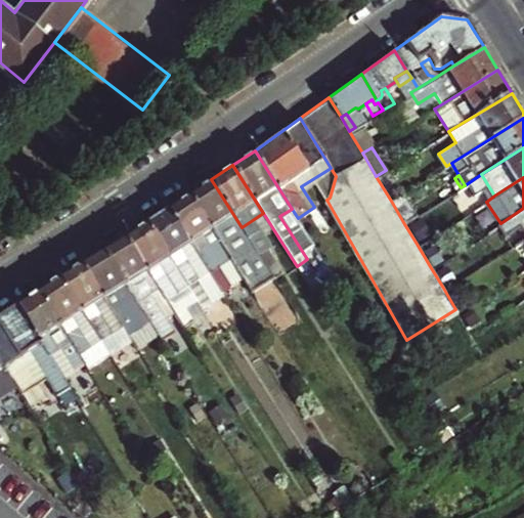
[(252,243),(242,227),(211,179),(189,192),(230,256),(242,249),(252,243)]
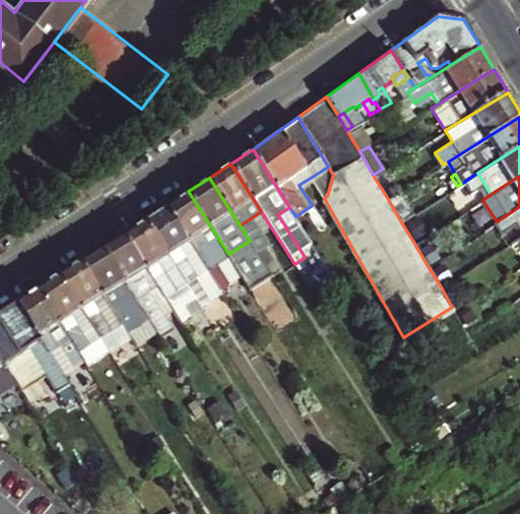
[(168,204),(207,267),(219,285),(229,279),(217,261),(229,254),(188,191),(168,204)]
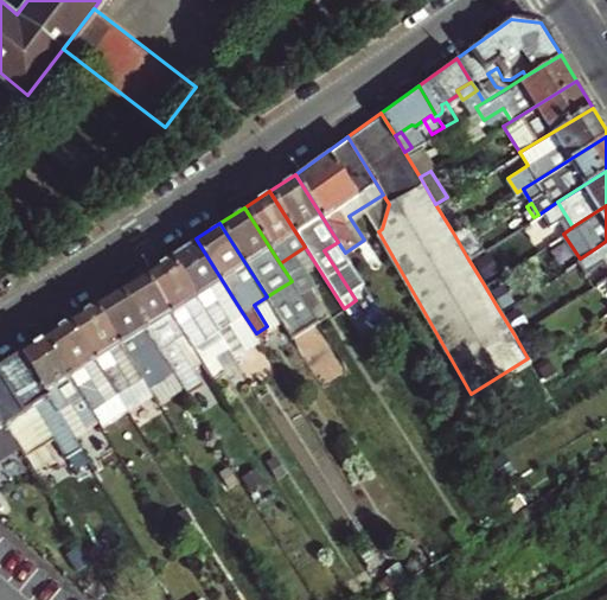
[(468,223),(453,233),(467,257),(484,248),(468,223)]
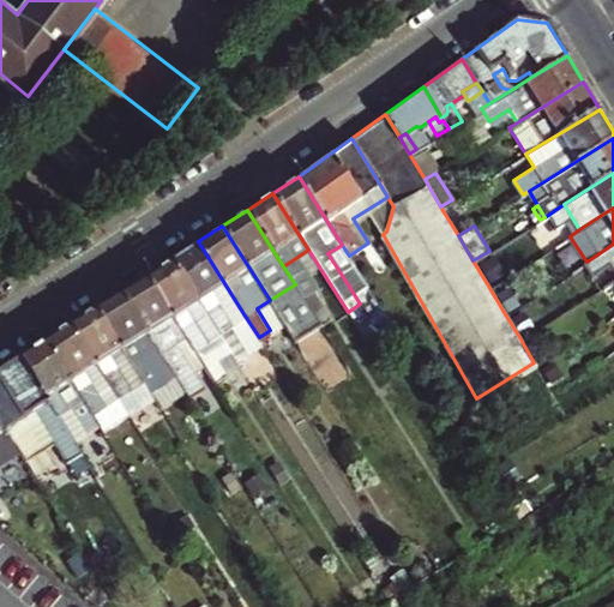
[(229,325),(245,316),(198,241),(173,257),(221,331),(229,325)]
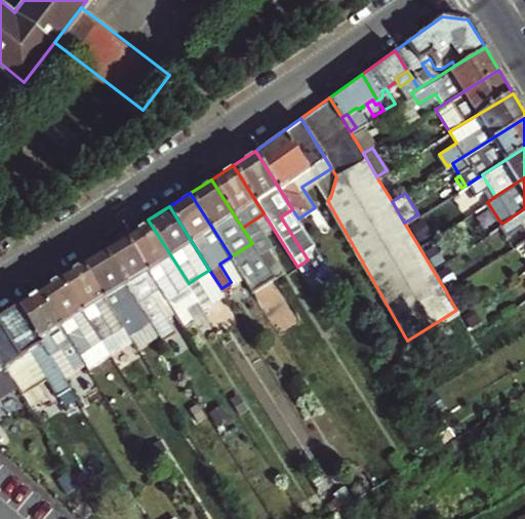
[(524,232),(524,208),(517,213),(501,224),(498,225),(505,235),(521,225),(524,232)]
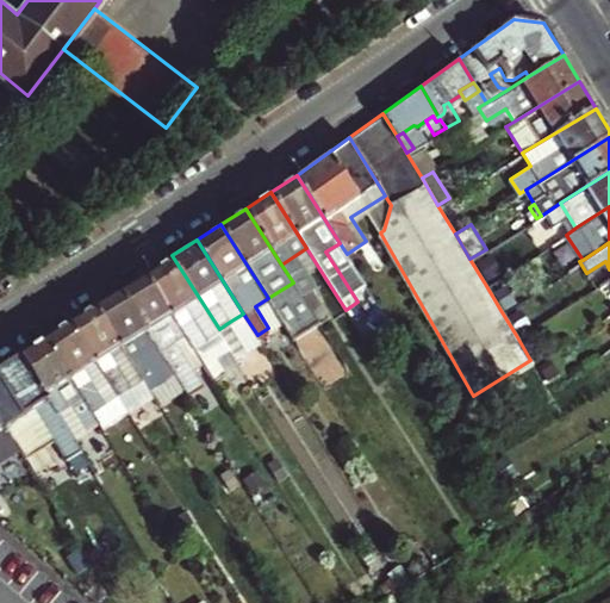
[(347,254),(340,243),(325,252),(332,262),(347,254)]
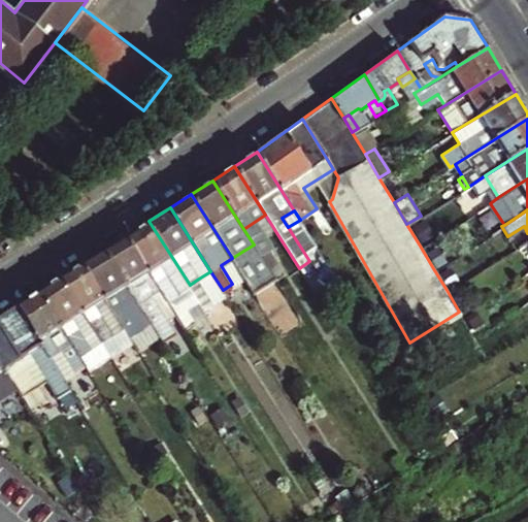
[(149,221),(126,235),(167,299),(184,325),(195,319),(178,292),(190,285),(149,221)]
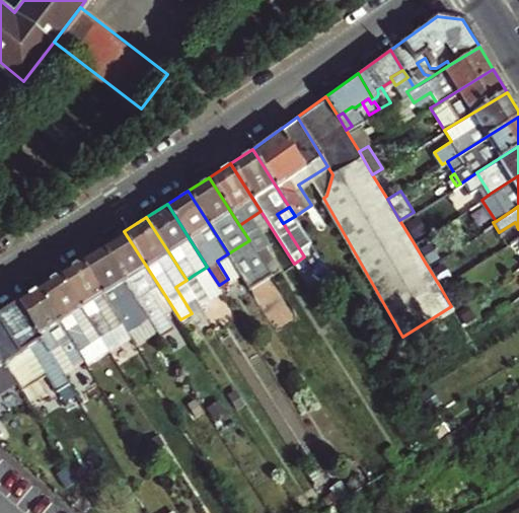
[(239,225),(249,240),(256,251),(269,243),(251,217),(239,225)]
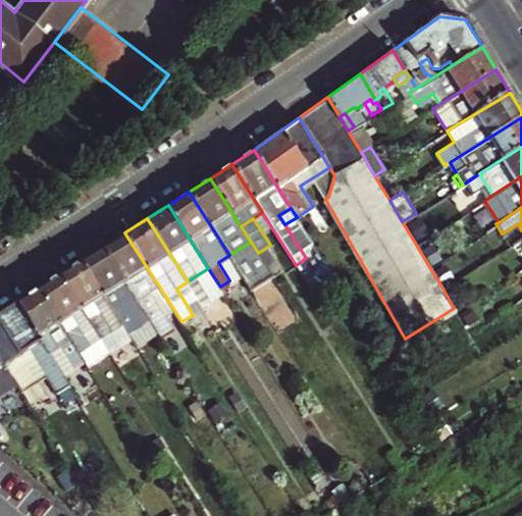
[(165,296),(124,233),(104,246),(144,310),(157,329),(167,322),(155,303),(165,296)]
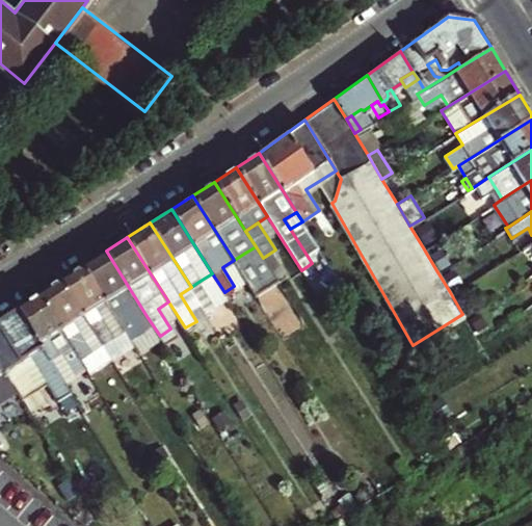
[(106,251),(84,265),(125,330),(135,323),(147,316),(106,251)]
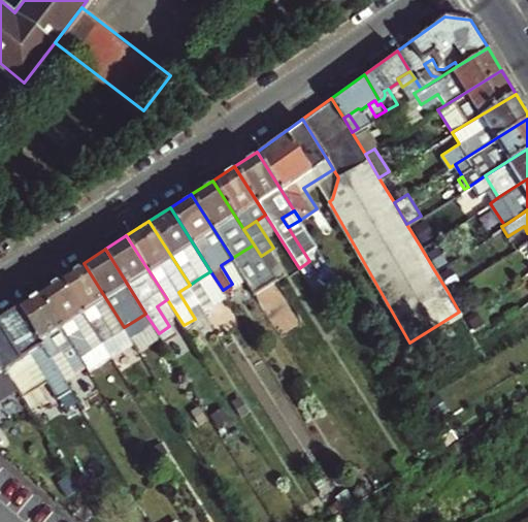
[(255,269),(243,251),(232,258),(243,276),(255,269)]
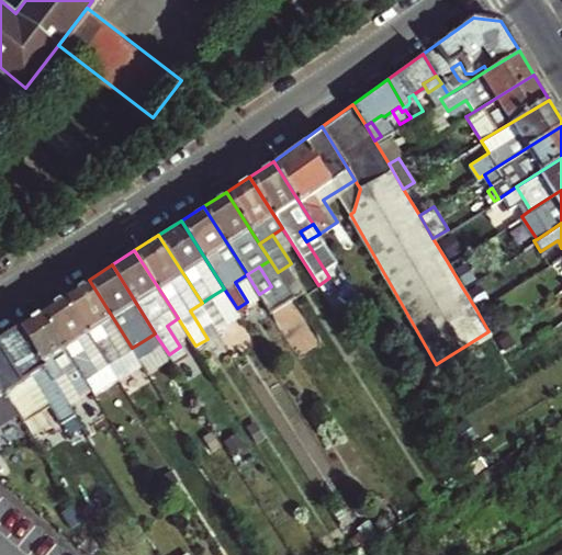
[(89,280),(66,294),(110,363),(119,376),(128,369),(120,355),(132,348),(89,280)]
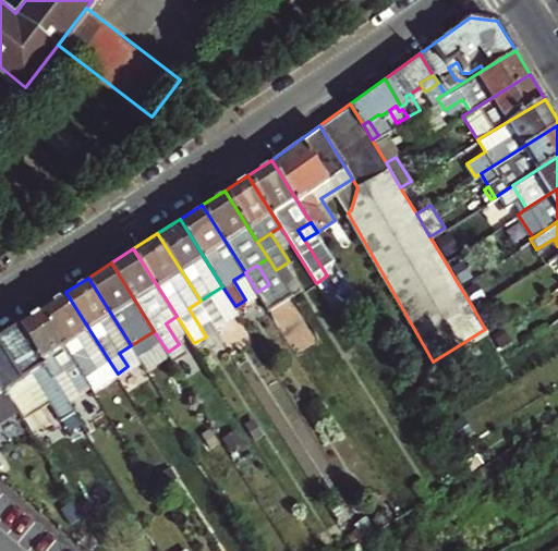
[(109,360),(65,292),(43,307),(91,383),(94,388),(105,381),(96,368),(109,360)]
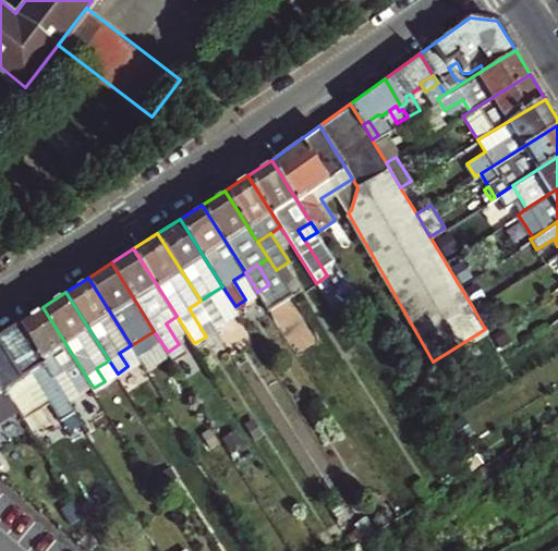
[(208,295),(201,301),(213,320),(220,315),(208,295)]
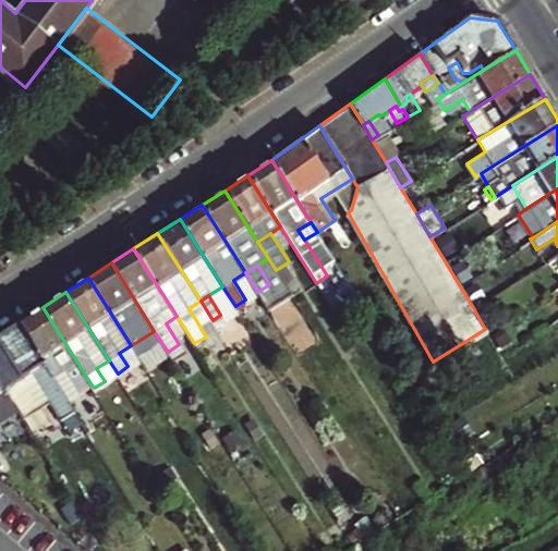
[(241,315),(251,307),(245,300),(235,306),(241,315)]
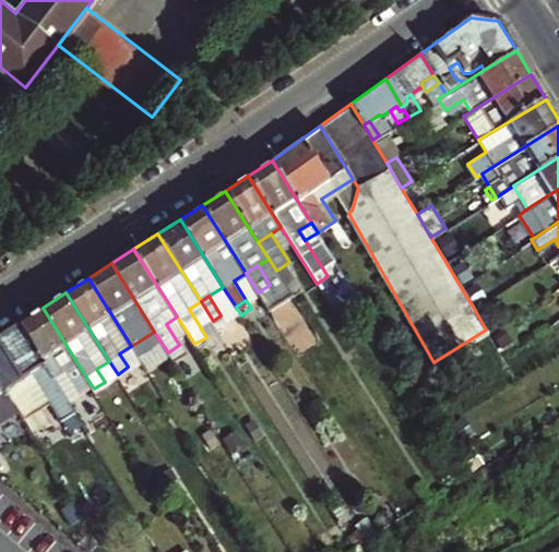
[(91,384),(43,308),(19,323),(68,399),(80,392),(91,384)]
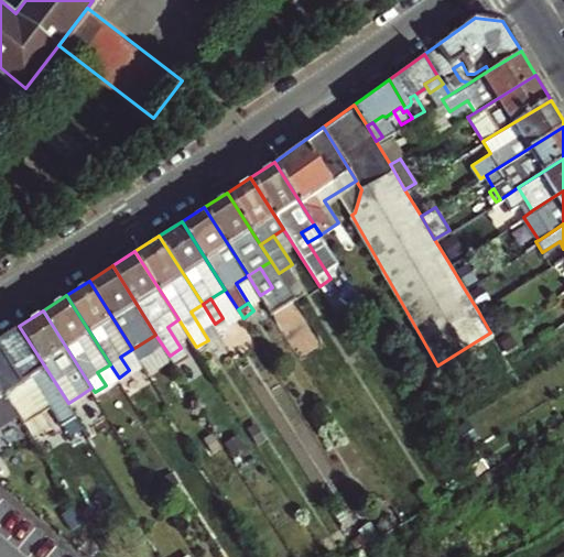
[(68,403),(19,326),(0,337),(0,381),(9,396),(22,417),(49,400),(61,418),(63,416),(73,411),(68,403)]
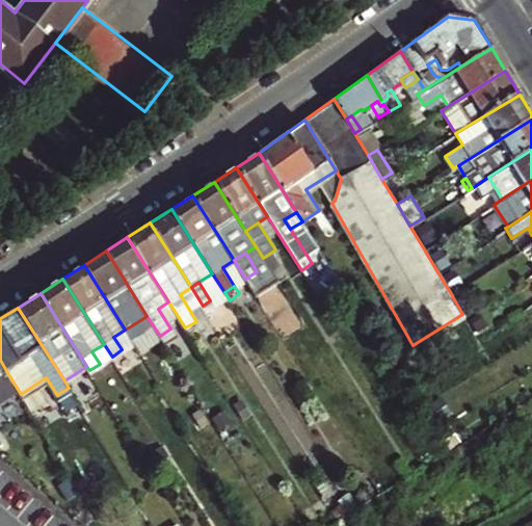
[(135,323),(125,330),(135,345),(145,338),(135,323)]
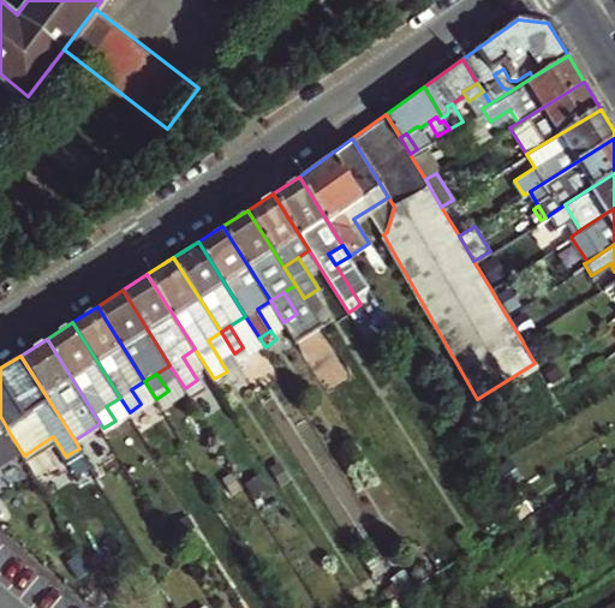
[(0,416),(0,437),(0,439),(10,433),(0,416)]
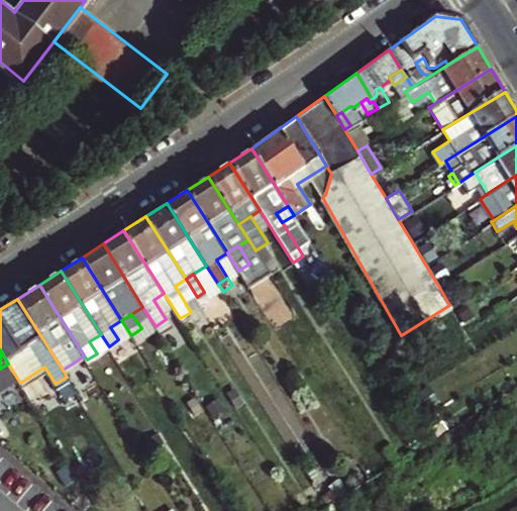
[(93,370),(87,360),(84,355),(74,363),(83,377),(93,370)]
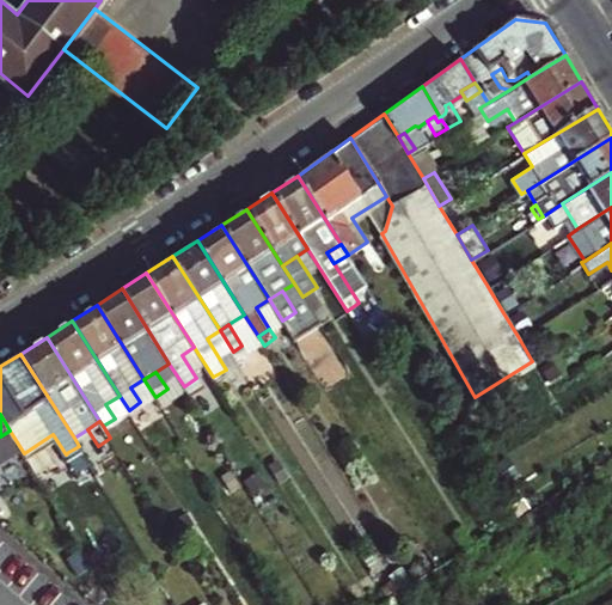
[(92,466),(79,446),(68,452),(81,474),(92,466)]
